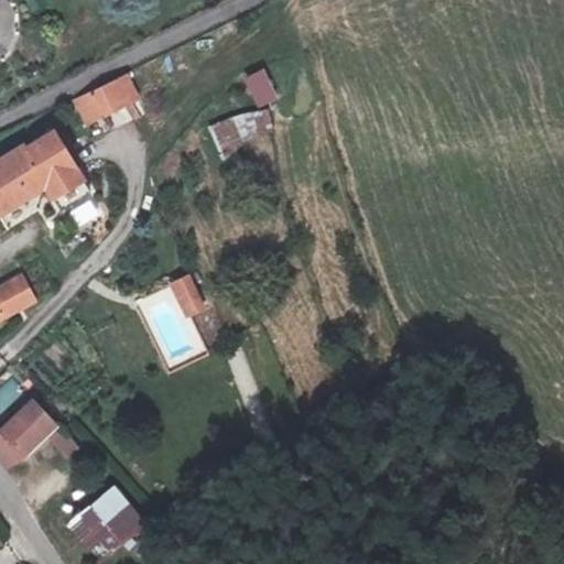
[(0,0),(0,46),(11,43),(0,17),(0,0)]
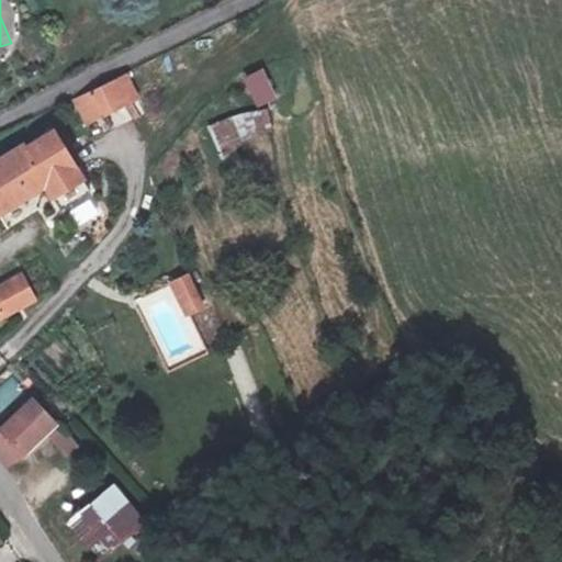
[(266,67),(244,76),(257,107),(279,98),(266,67)]
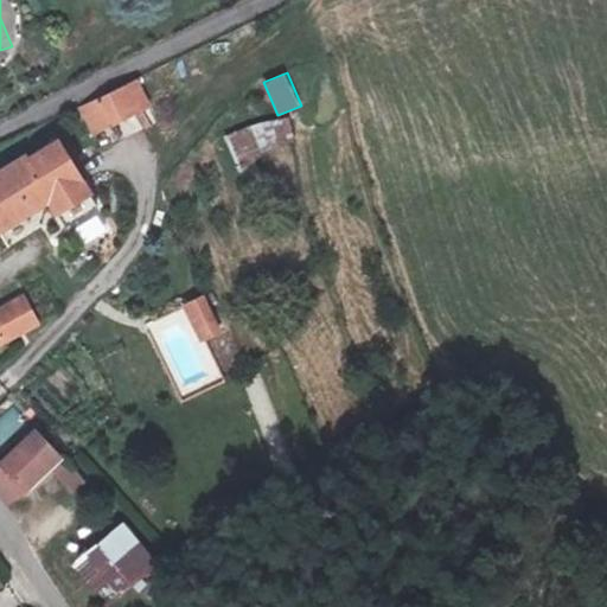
[(93,136),(154,107),(140,77),(78,107),(93,136)]
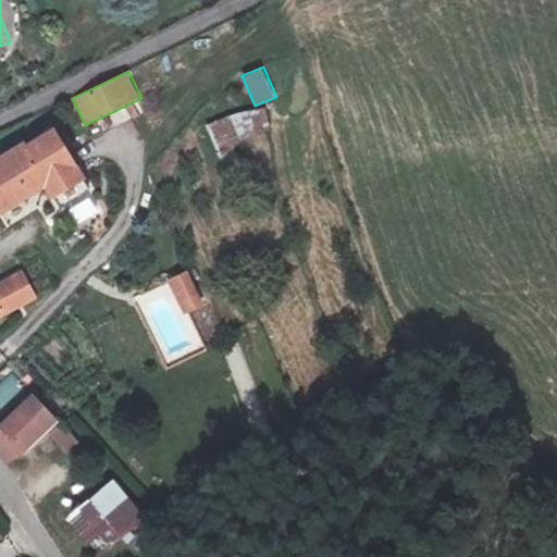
[(215,150),(274,132),(265,104),(207,122),(215,150)]
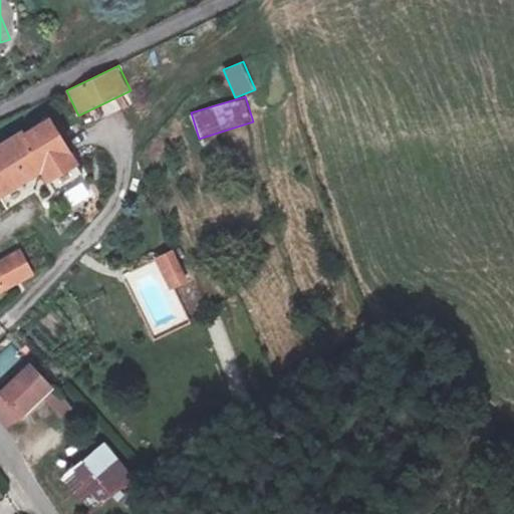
[(0,209),(8,205),(9,210),(59,184),(70,205),(99,192),(67,135),(0,171),(0,209)]
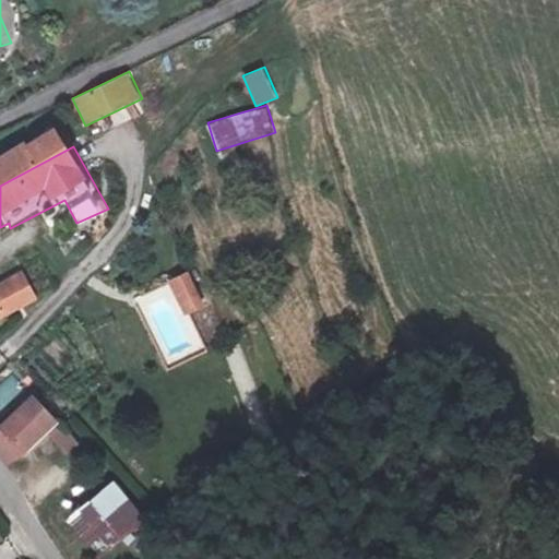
[(44,277),(22,293),(30,305),(21,310),(27,321),(59,300),(44,277)]
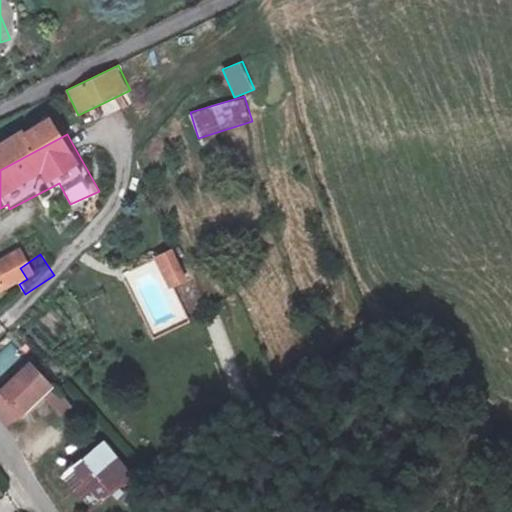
[(20,268),(12,273),(19,284),(27,279),(20,268)]
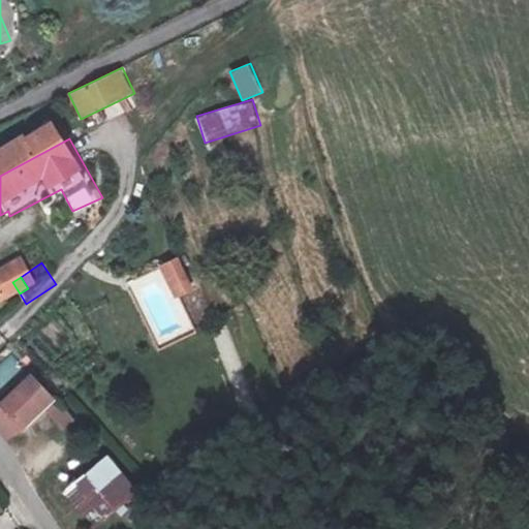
[(188,278),(175,285),(184,304),(197,297),(188,278)]
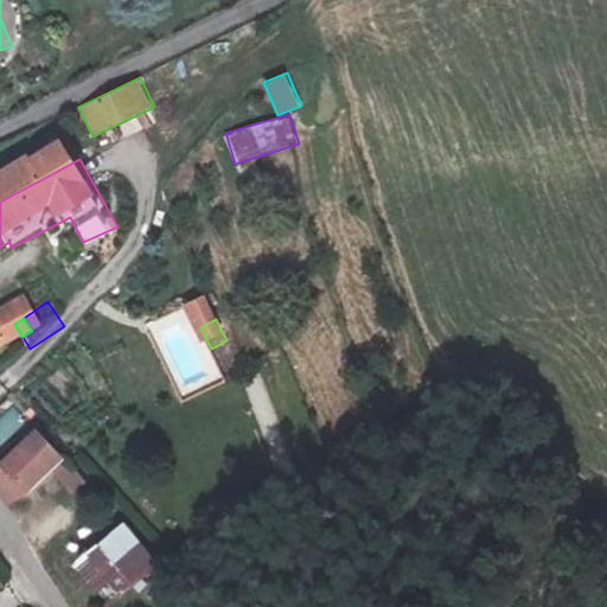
[(227,340),(211,349),(218,360),(234,352),(227,340)]
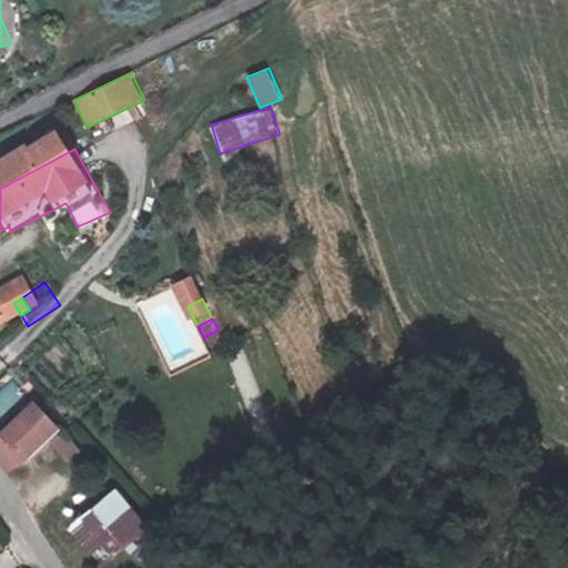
[(0,422),(23,399),(8,384),(0,392),(0,422)]
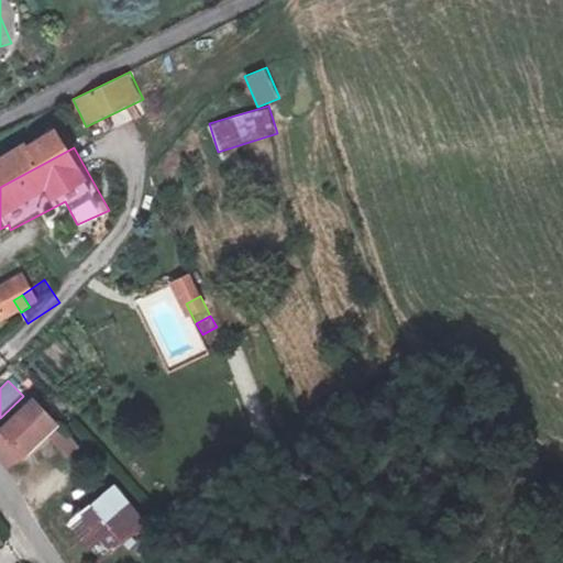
[(23,450),(26,459),(44,473),(80,437),(58,418),(23,450)]
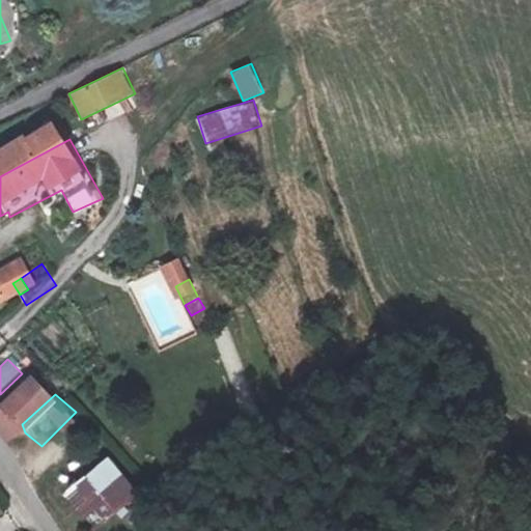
[(134,471),(101,510),(123,530),(138,530),(167,499),(134,471)]
